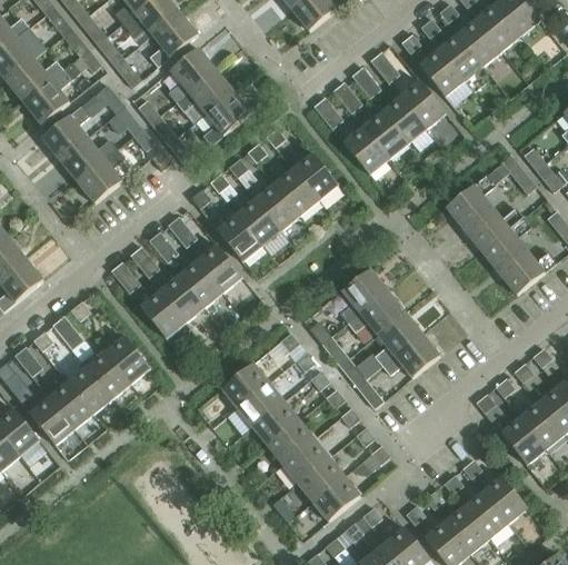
[(53,6),(49,0),(33,0),(45,13),(53,6)]
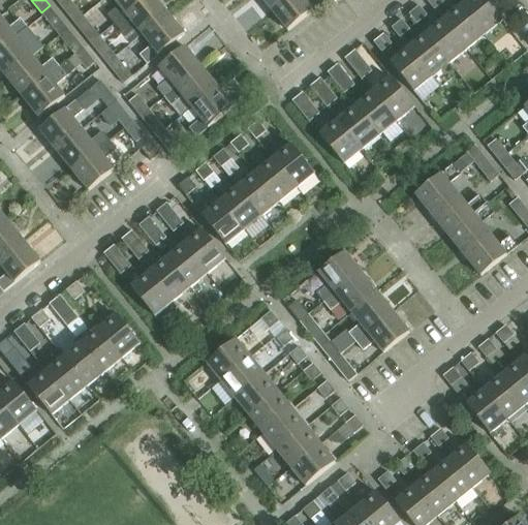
[(82,13),(70,0),(58,0),(57,1),(73,21),(82,13)]
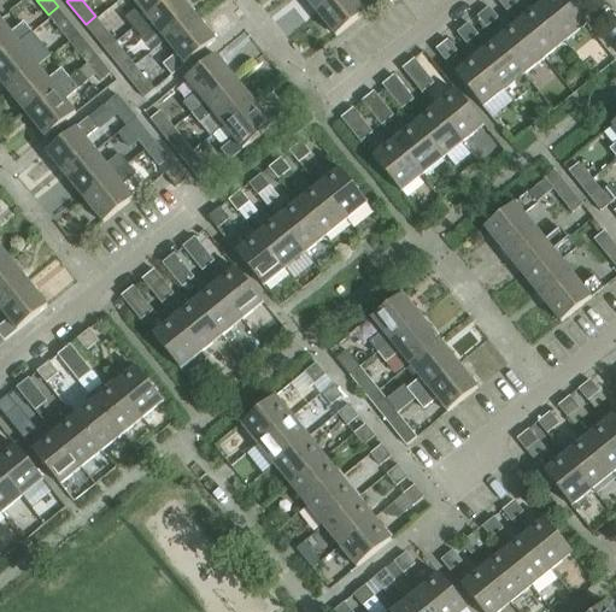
[(134,0),(138,4),(124,15),(132,25),(163,0),(134,0)]
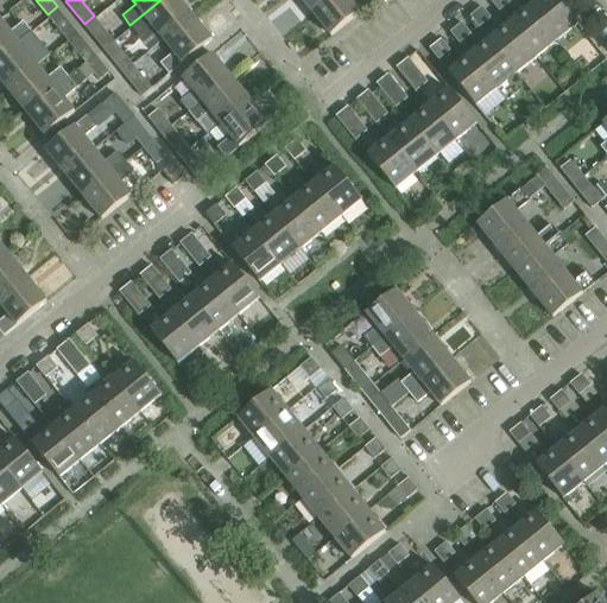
[(160,0),(130,25),(138,35),(151,24),(162,37),(191,13),(179,0),(160,0)]
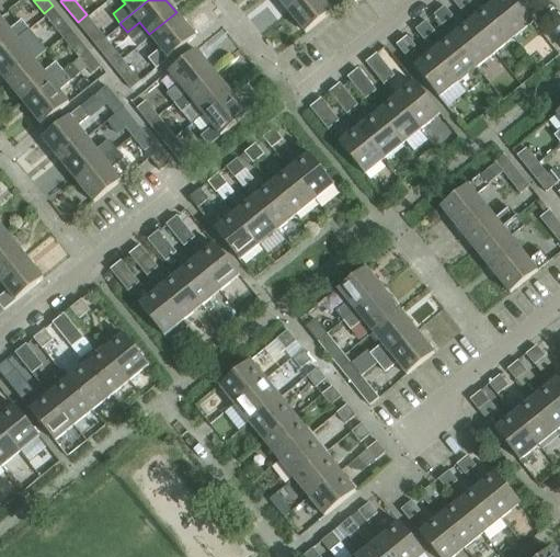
[(278,0),(286,9),(296,0),(278,0)]
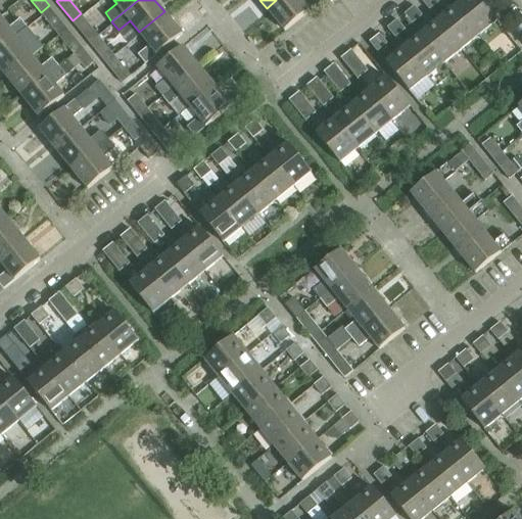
[(276,0),(267,8),(283,28),(309,7),(302,0),(276,0)]
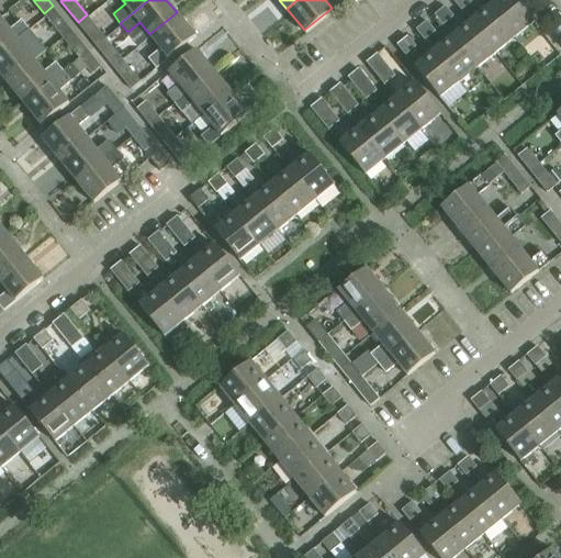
[(491,0),(489,2),(514,34),(533,19),(516,0),(491,0)]
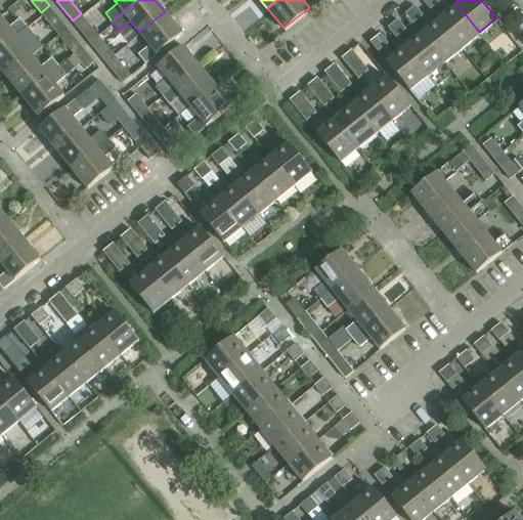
[(479,32),(455,2),(438,16),(462,46),(479,32)]
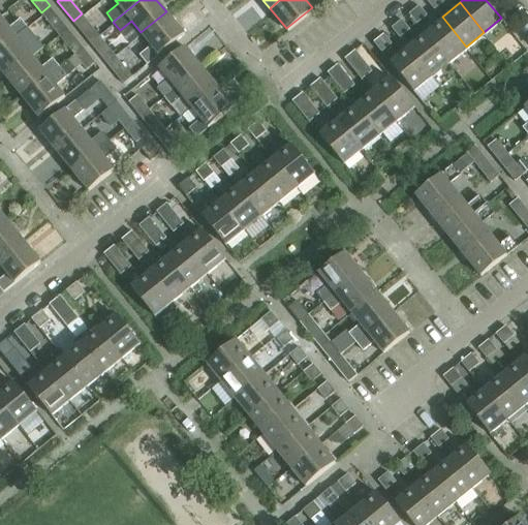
[(417,3),(407,11),(415,21),(426,12),(417,3)]
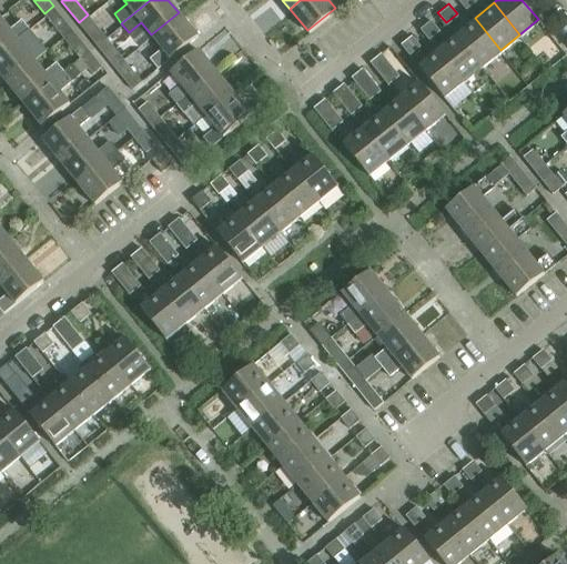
[(53,6),(44,13),(62,36),(71,28),(53,6)]
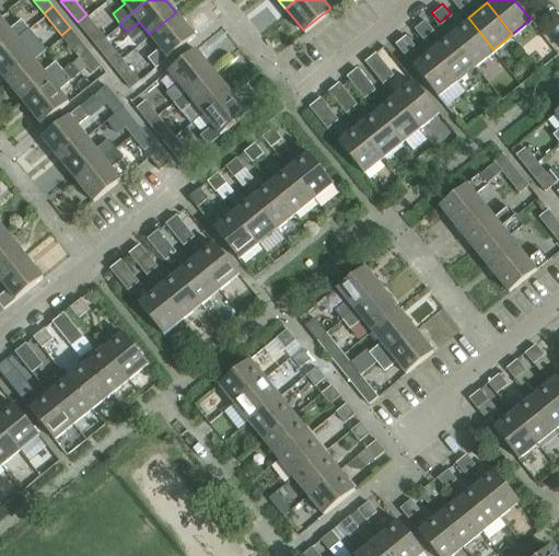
[(176,12),(149,34),(159,46),(147,56),(154,66),(194,34),(176,12)]
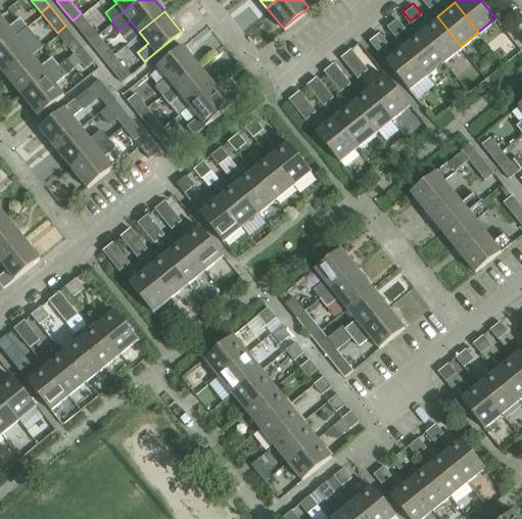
[(97,34),(81,13),(73,20),(88,40),(97,34)]
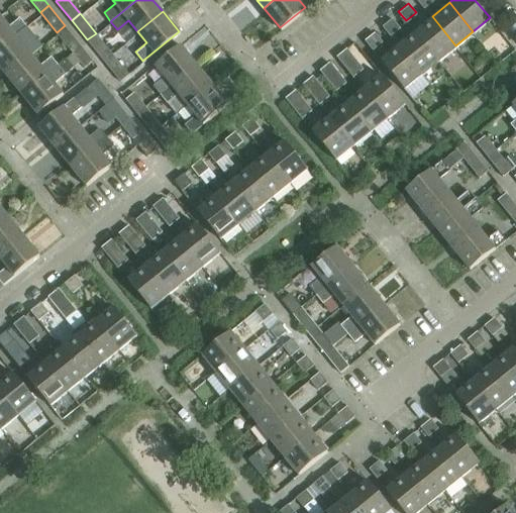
[(8,25),(0,14),(0,44),(25,24),(19,16),(8,25)]
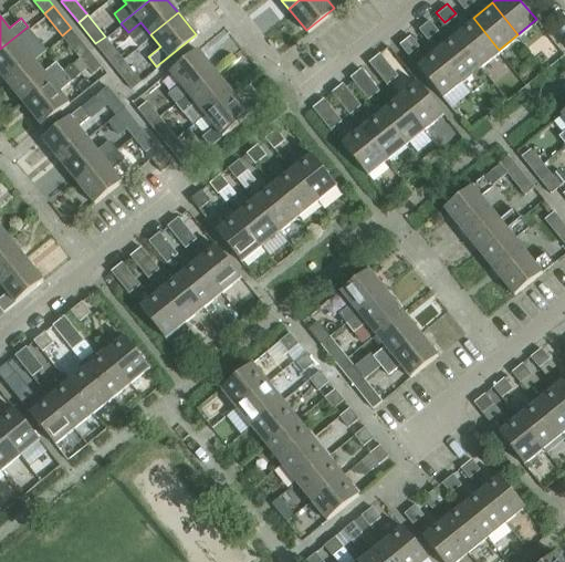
[(437,29),(428,18),(418,27),(426,38),(437,29)]
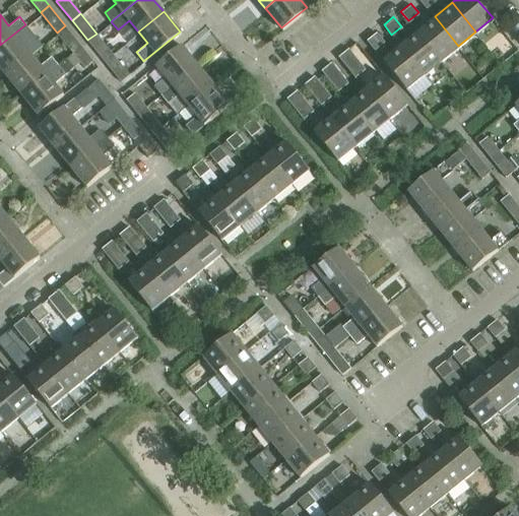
[(458,46),(435,16),(416,30),(441,60),(458,46)]
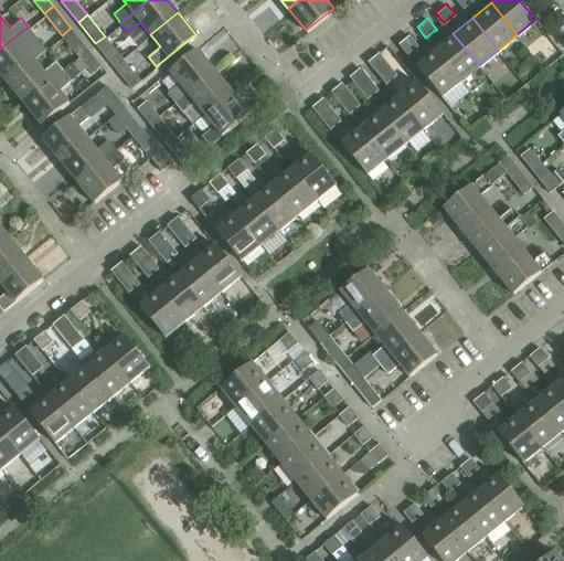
[(28,27),(0,49),(0,73),(6,80),(33,57),(23,45),(35,36),(28,27)]
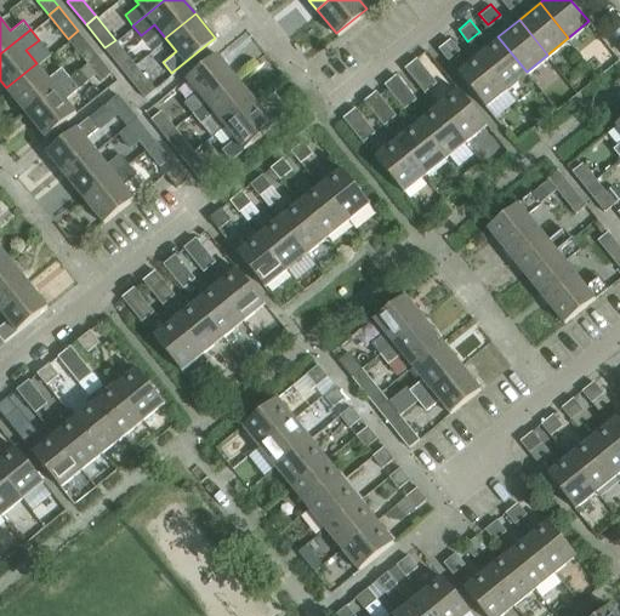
[(78,30),(68,39),(86,62),(96,53),(78,30)]
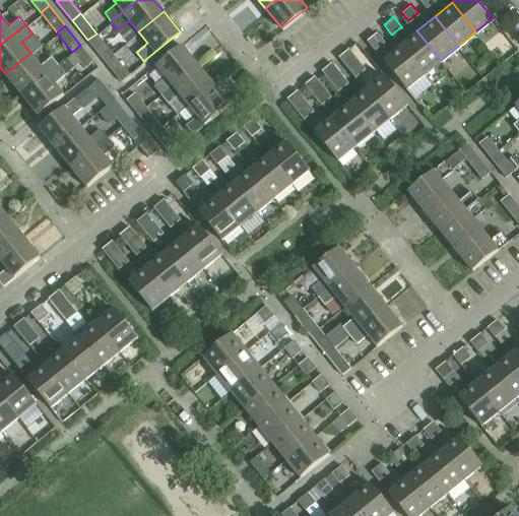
[(376,30),(366,39),(374,48),(384,41),(376,30)]
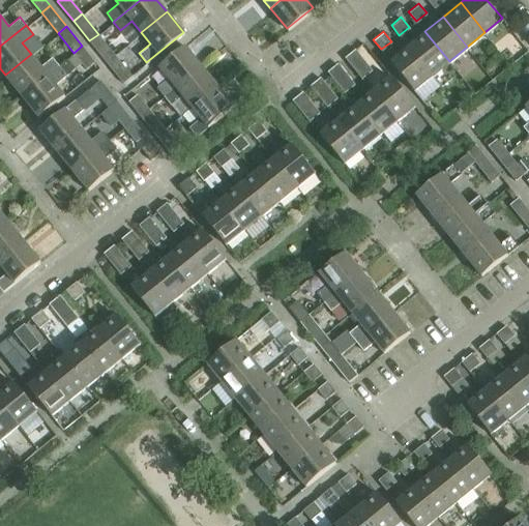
[(449,61),(424,31),(407,46),(431,76),(449,61)]
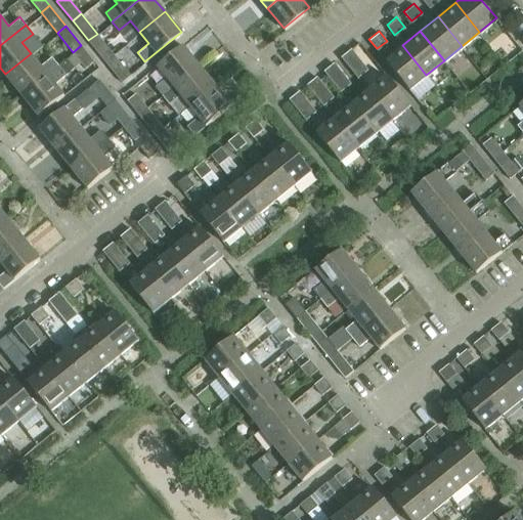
[(113,53),(97,34),(88,40),(104,60),(113,53)]
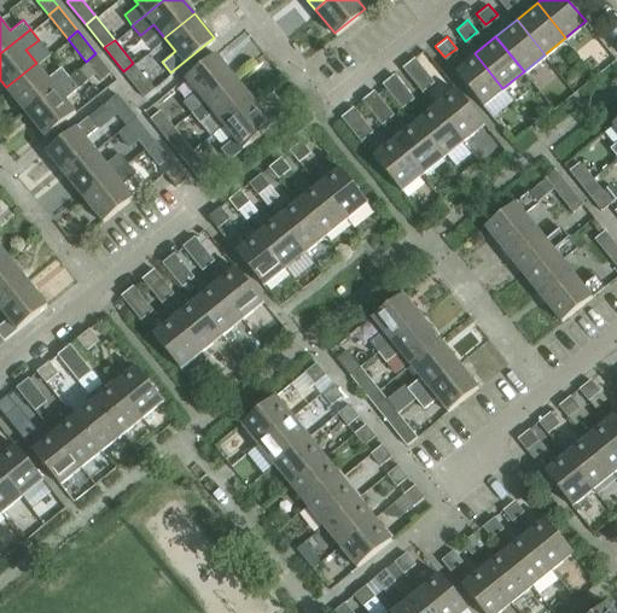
[(191,110),(233,75),(214,51),(184,76),(196,89),(182,100),(191,110)]
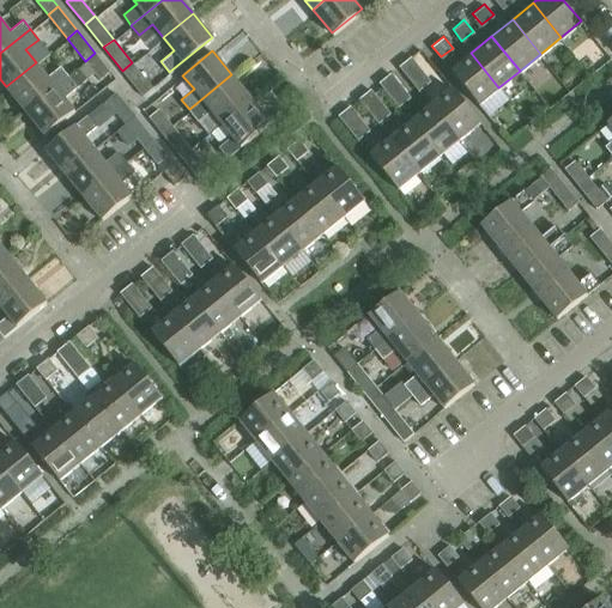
[(108,70),(95,53),(85,61),(98,77),(108,70)]
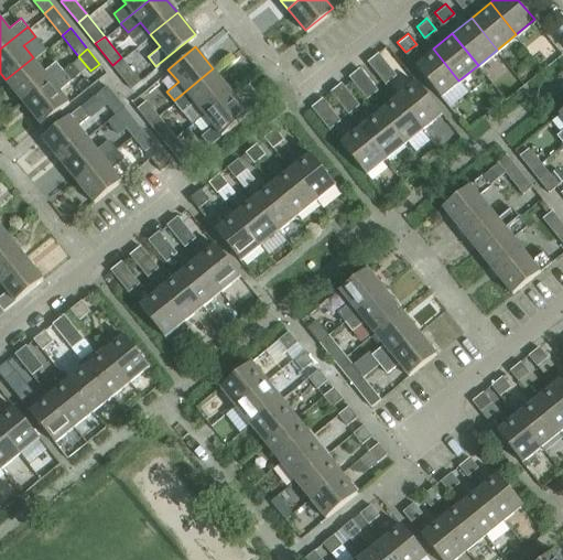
[(458,81),(433,49),(414,64),(440,95),(458,81)]
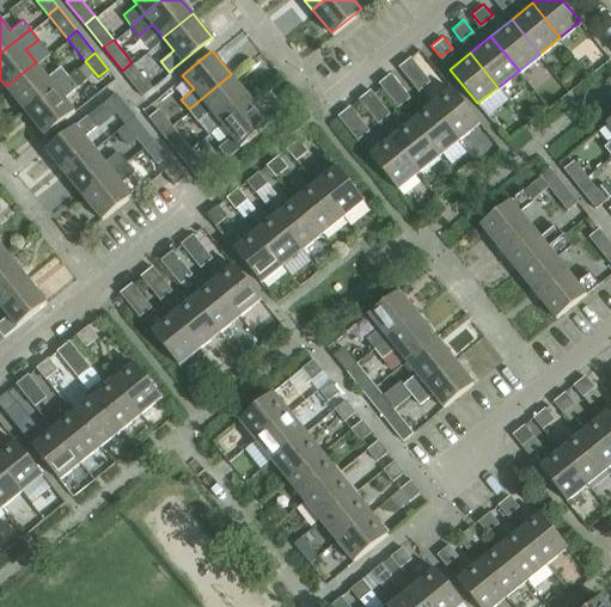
[(409,55),(398,65),(417,89),(428,79),(409,55)]
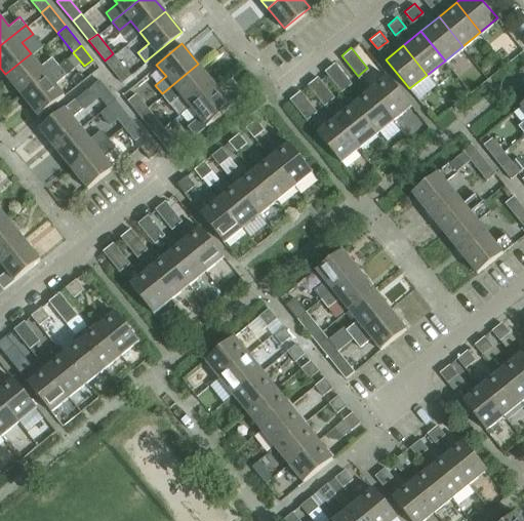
[(40,65),(31,53),(5,74),(21,94),(57,65),(51,55),(40,65)]
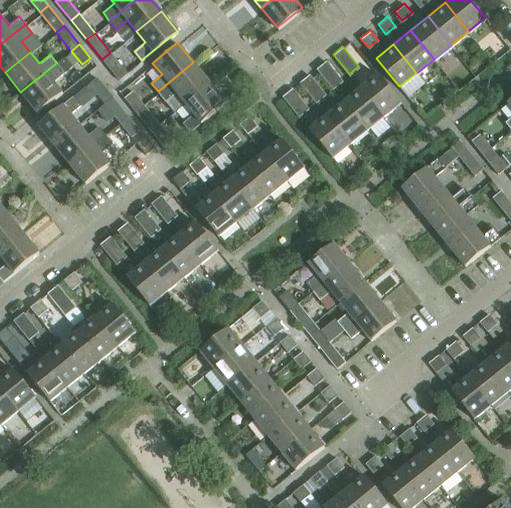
[(126,72),(110,52),(102,59),(118,78),(126,72)]
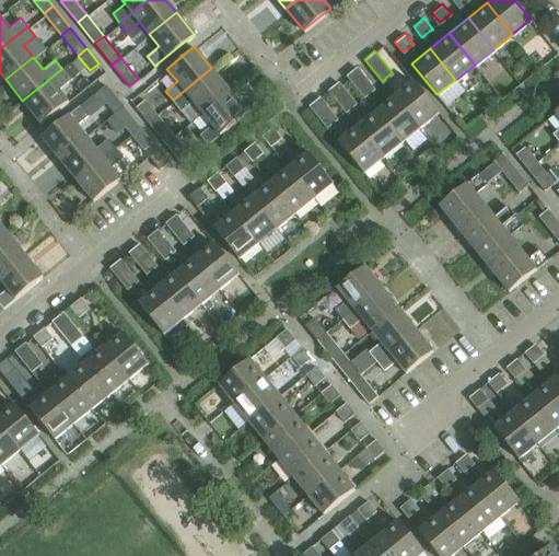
[(61,69),(22,101),(39,122),(67,100),(57,88),(78,71),(70,62),(62,69),(61,69)]
